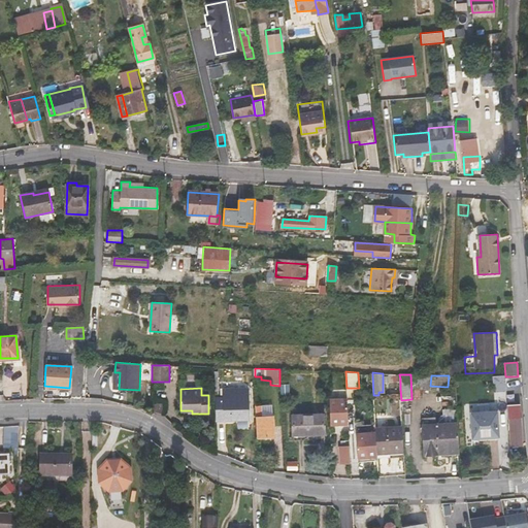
[(249,397),(223,397),(216,398),(216,420),(249,419),(249,397)]
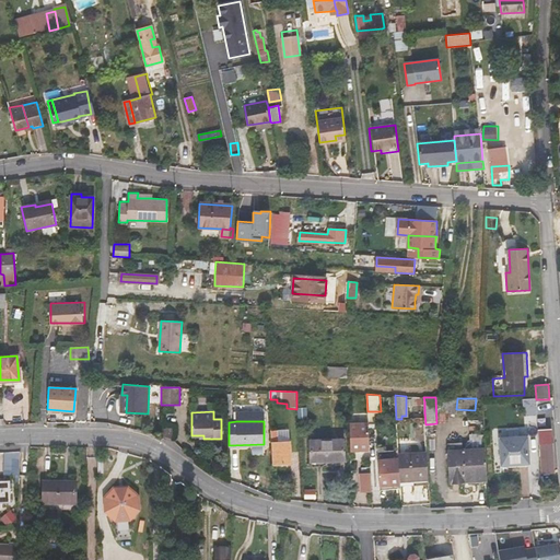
[(370,448),(369,422),(349,422),(350,448),(370,448)]
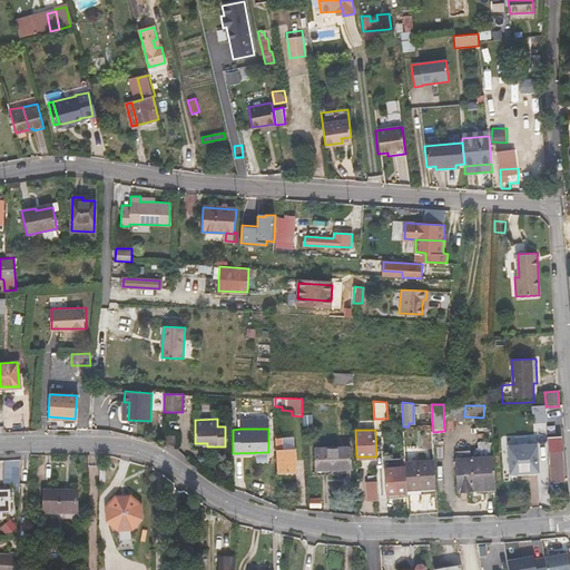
[(176,449),(177,436),(164,435),(164,444),(176,449)]
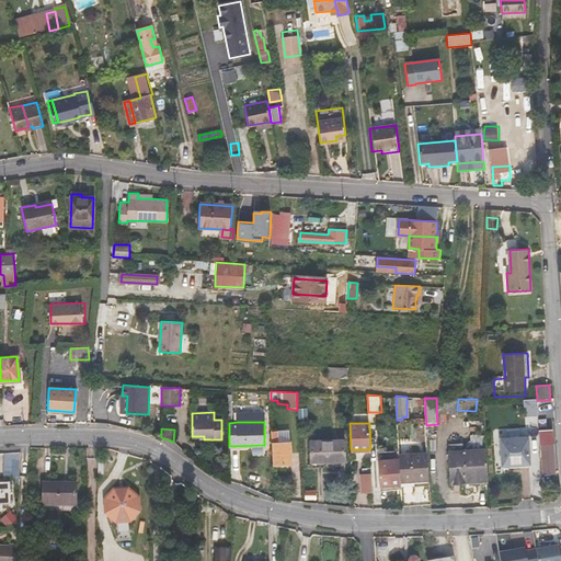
[(538,431),(539,445),(541,445),(544,474),(554,473),(552,430),(538,431)]
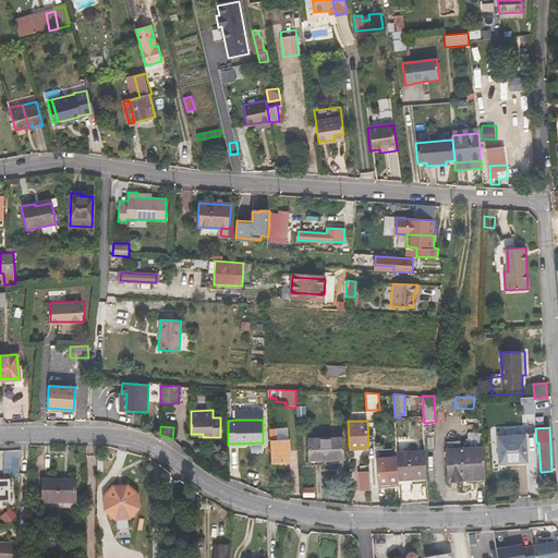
[(289,439),(288,428),(277,429),(278,440),(289,439)]
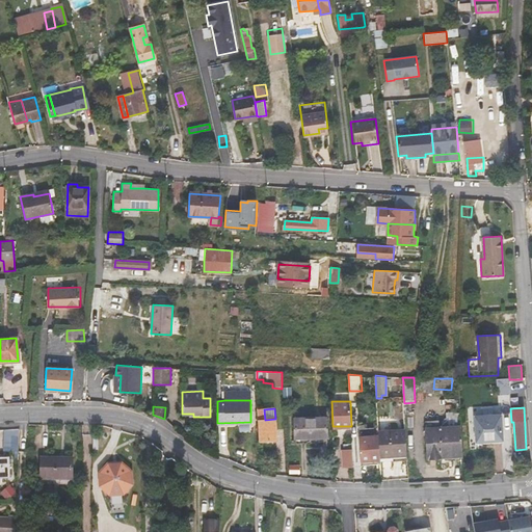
[(261,442),(277,441),(275,419),(265,420),(264,409),(259,409),(261,442)]
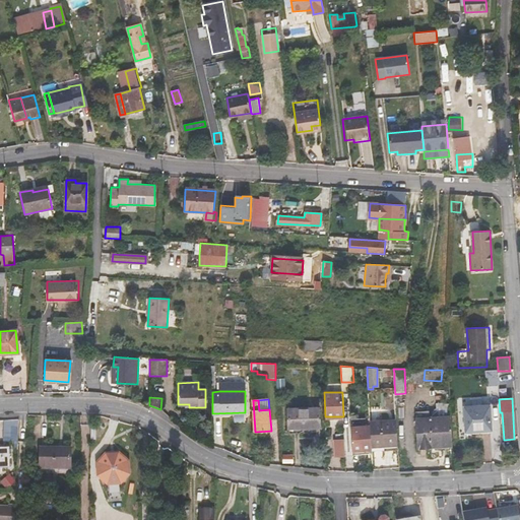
[(491,431),(490,404),(464,406),(466,433),(491,431)]
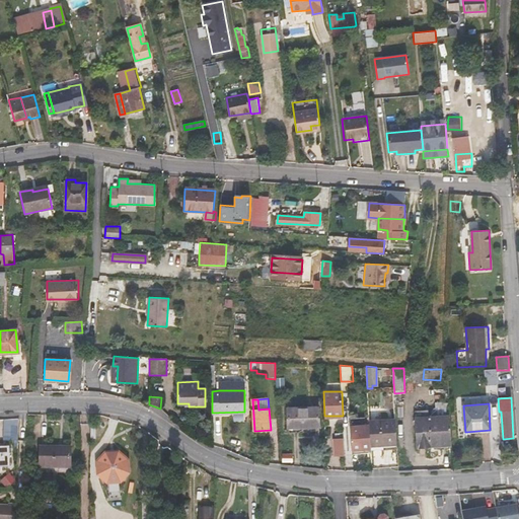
[(286,408),(287,428),(320,427),(319,406),(286,408)]
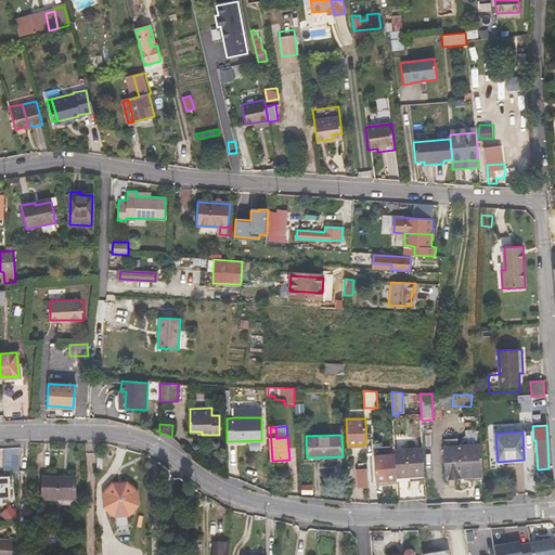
[(446,440),(448,477),(482,475),(480,444),(457,447),(456,439),(446,440)]
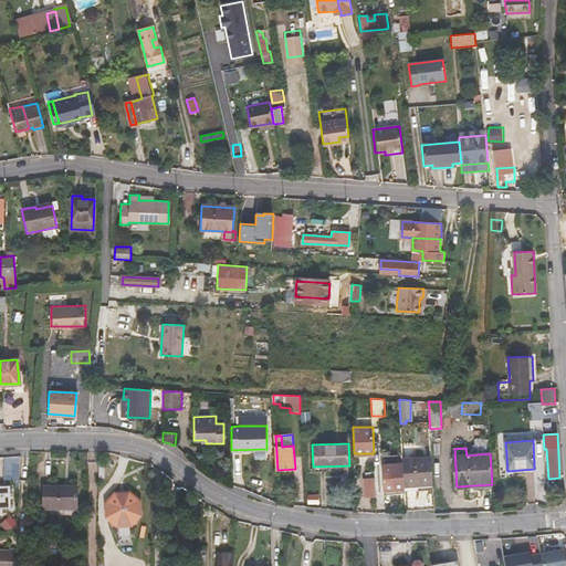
[(404,471),(405,485),(433,483),(432,458),(402,459),(404,471)]
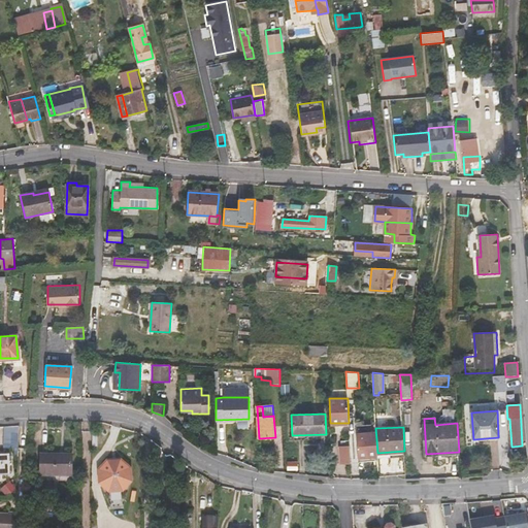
[(14,431),(0,430),(0,446),(13,447),(14,431)]
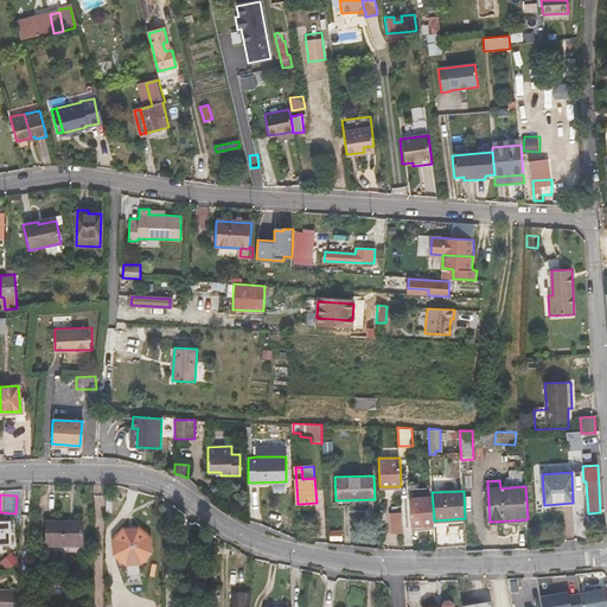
[(410,498),(411,528),(434,526),(434,521),(433,505),(428,505),(427,497),(410,498)]
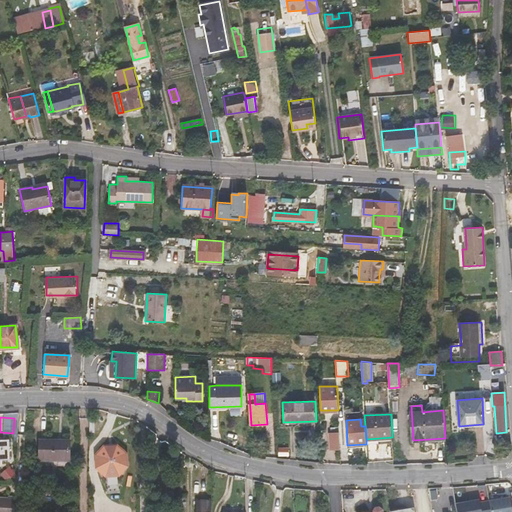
[(331,449),(341,449),(340,432),(330,433),(331,449)]
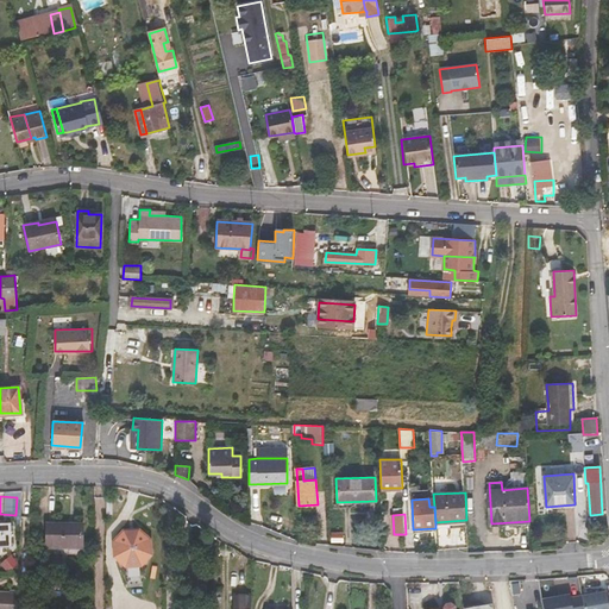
[(45,523),(45,554),(82,554),(82,523),(45,523)]
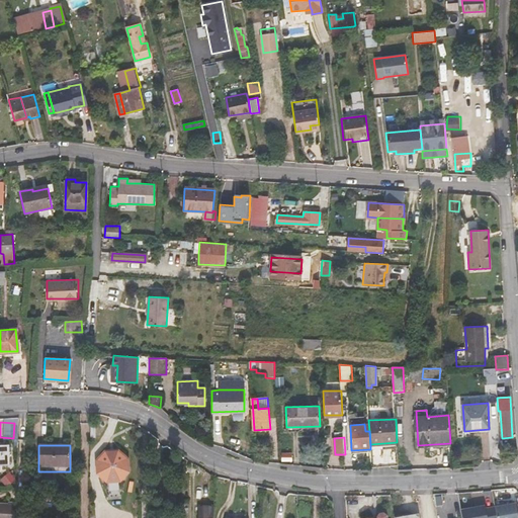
[(7,448),(0,448),(0,466),(8,466),(7,448)]
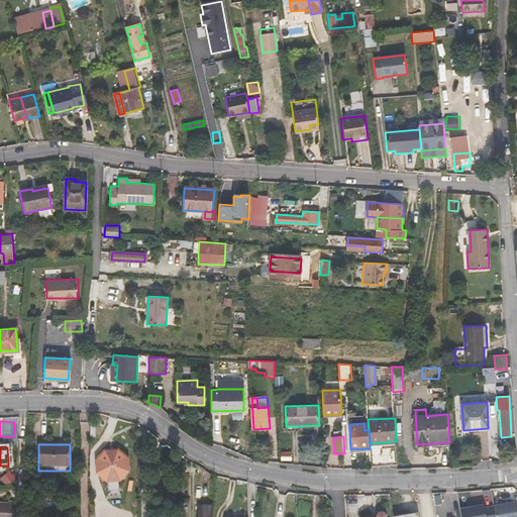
[(104,448),(96,458),(95,474),(106,483),(121,482),(130,472),(129,457),(119,448),(104,448)]
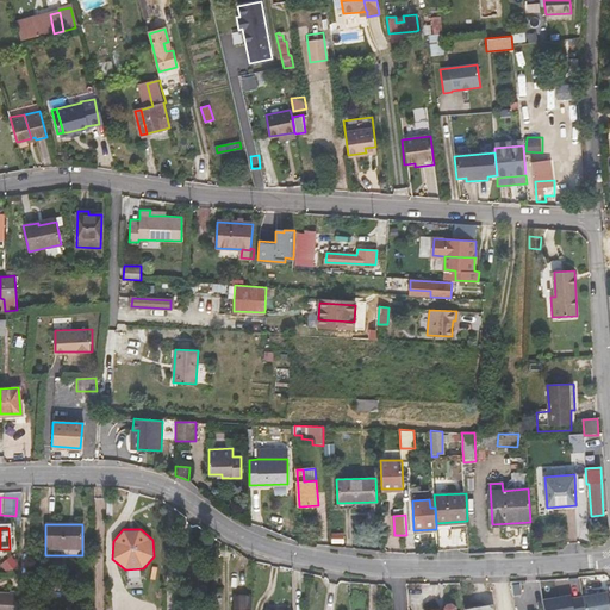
[(0,593),(0,609),(17,609),(18,592),(8,592),(8,595),(0,593)]
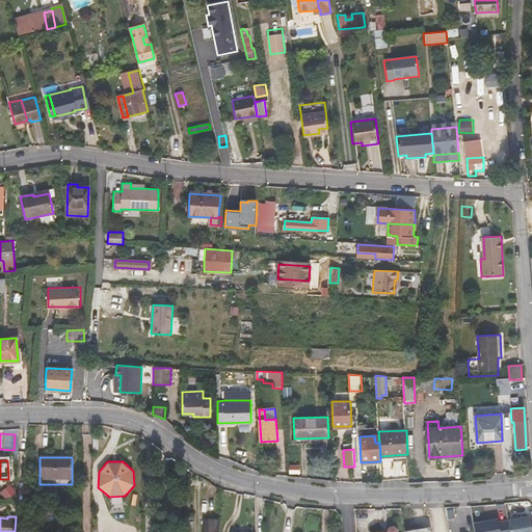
[(530,531),(528,516),(507,521),(508,531),(530,531)]
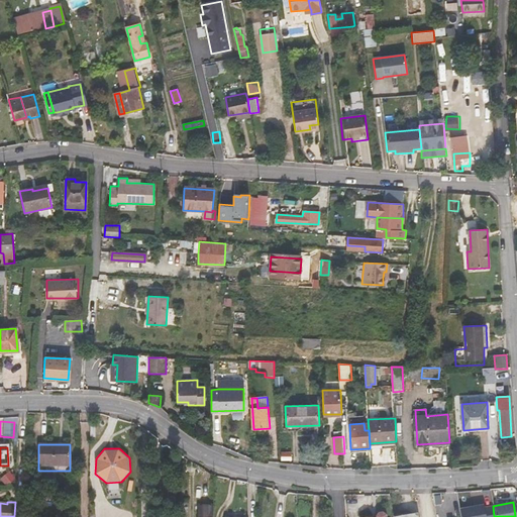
[(494,516),(493,506),(483,507),(483,504),(458,509),(459,516),(494,516)]
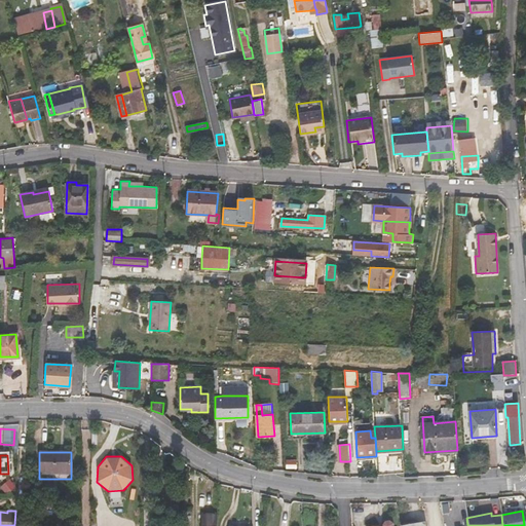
[(200,515),(200,525),(217,525),(218,516),(200,515)]
